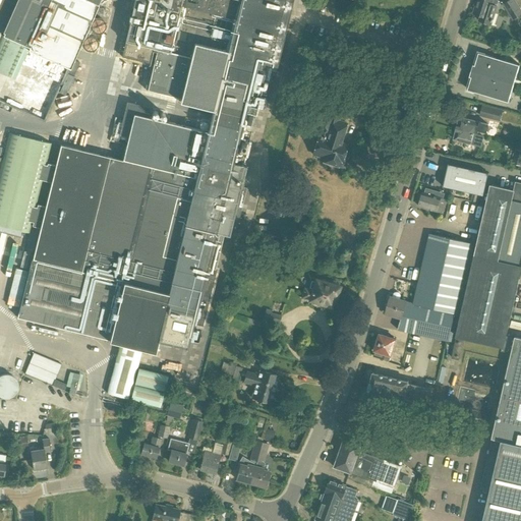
[(58,156),(56,165),(47,163),(52,143),(9,133),(0,169),(0,225),(30,233),(32,226),(40,228),(17,317),(120,343),(107,394),(129,399),(142,348),(156,351),(159,340),(187,347),(192,324),(203,326),(214,280),(205,278),(232,164),(242,167),(256,107),(252,106),(264,62),(276,65),(291,0),(189,0),(177,56),(173,55),(185,0),(134,0),(121,57),(151,63),(154,48),(157,49),(147,91),(181,100),(183,95),(216,103),(209,131),(133,113),(122,160),(122,161),(60,146),(58,156)]
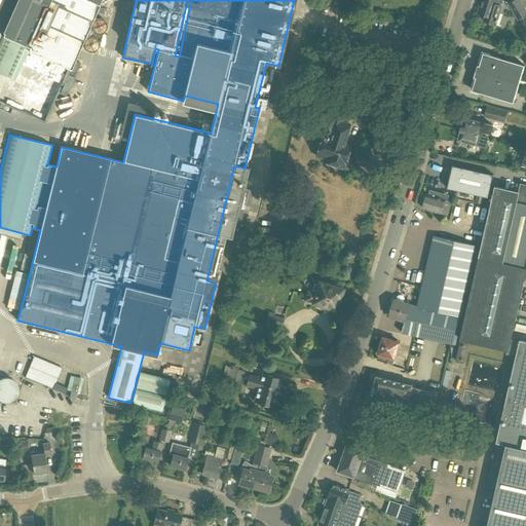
[(0,0),(0,31),(4,33),(3,36),(71,66),(99,4),(101,0),(0,0)]
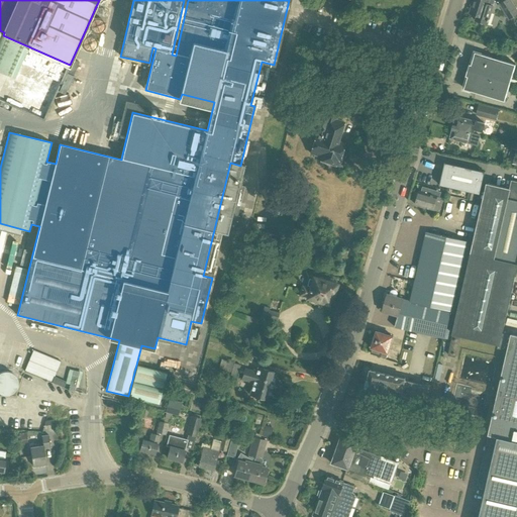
[(474,0),(470,13),(477,16),(475,20),(487,24),(493,6),(495,0),(493,0),(474,0)]
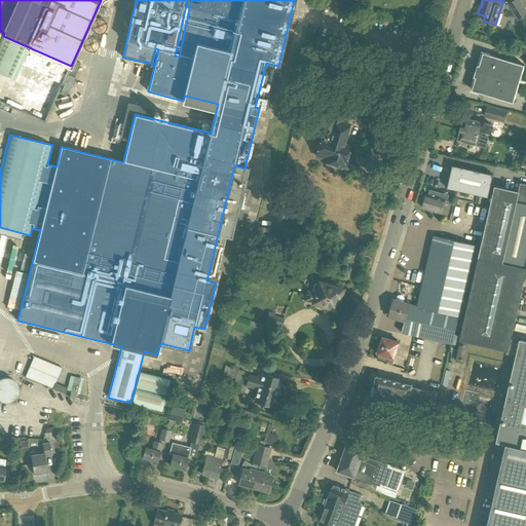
[(525,15),(525,10),(519,0),(515,0),(509,5),(518,21),(525,15)]
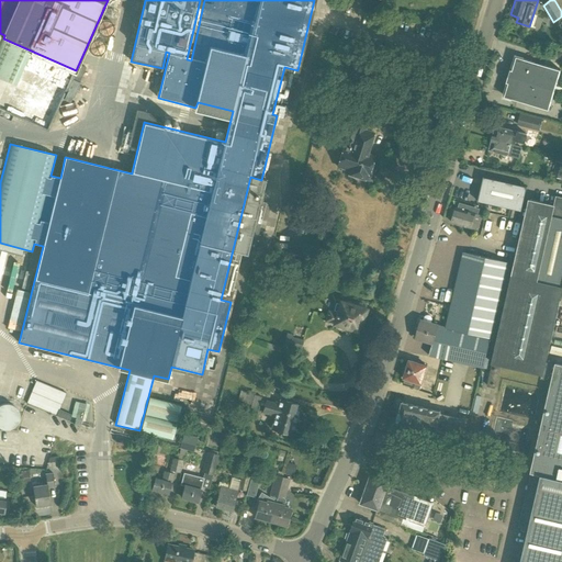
[(97,26),(98,30),(98,31),(99,33),(101,34),(103,35),(105,35),(107,35),(110,34),(111,33),(113,31),(113,29),(114,27),(113,25),(113,22),(112,21),(110,20),(108,19),(105,18),(103,19),(100,20),(99,21),(98,23),(97,24),(97,26)]
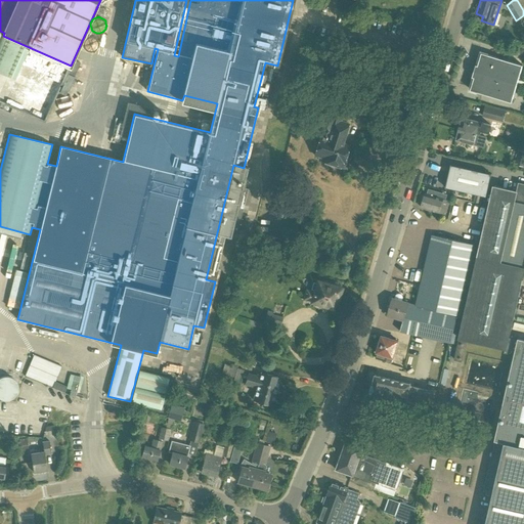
[(82,43),(83,44),(83,47),(85,49),(87,50),(88,50),(90,51),(92,50),(94,49),(96,48),(97,47),(98,45),(98,43),(98,41),(97,39),(96,37),(94,36),(92,35),(90,35),(88,35),(86,36),(84,37),(83,39),(83,41),(82,43)]
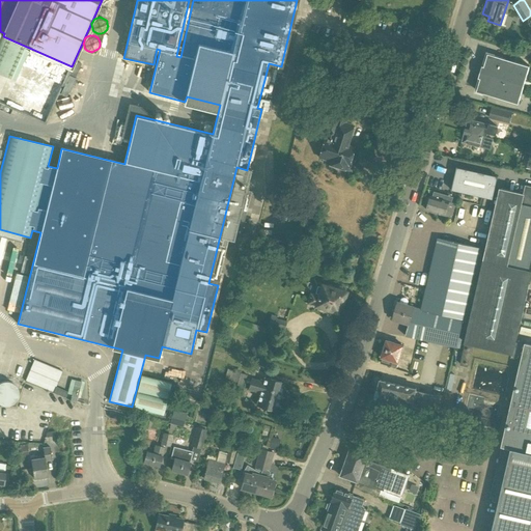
[(28,49),(0,36),(0,74),(14,80),(28,49)]
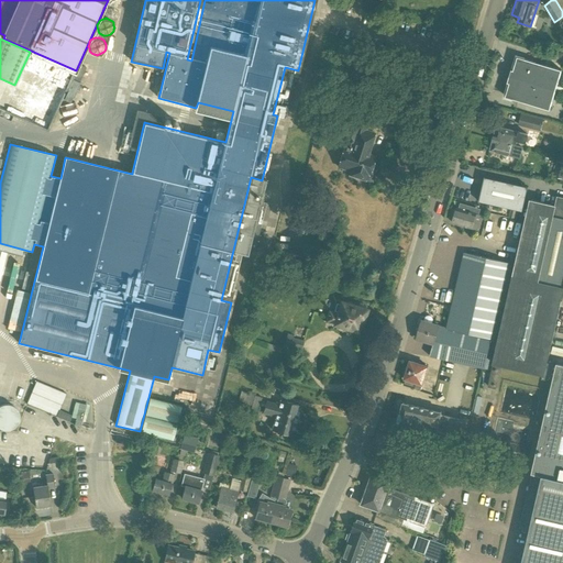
[(509,76),(556,90),(562,70),(521,58),(518,72),(511,70),(509,76)]
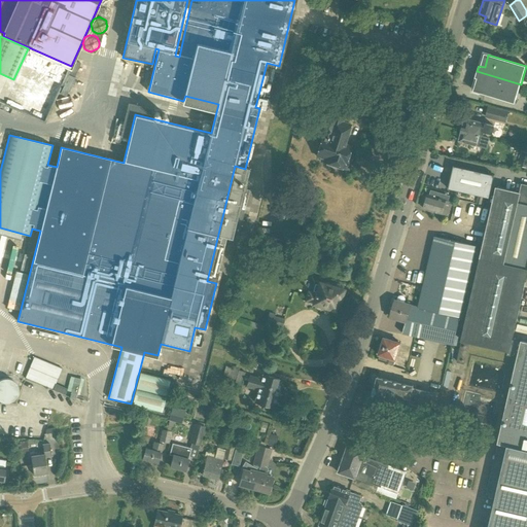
[(113,80),(142,85),(146,63),(117,58),(113,80)]
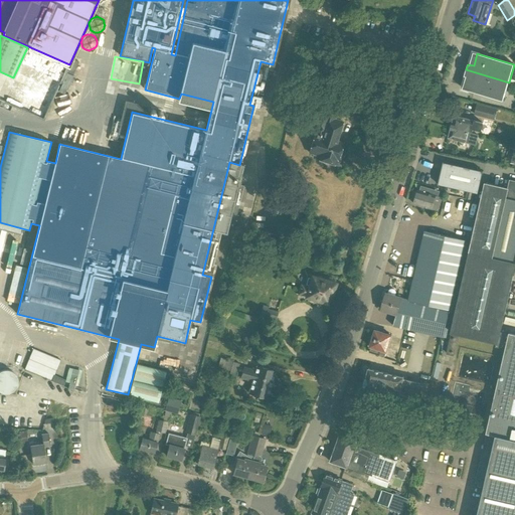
[(63,80),(70,82),(73,75),(72,75),(78,62),(72,59),(63,80)]
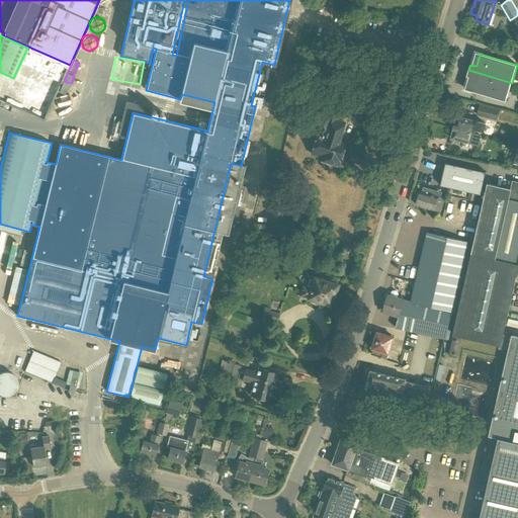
[(512,83),(468,70),(467,76),(469,77),(465,89),(506,101),(512,83)]
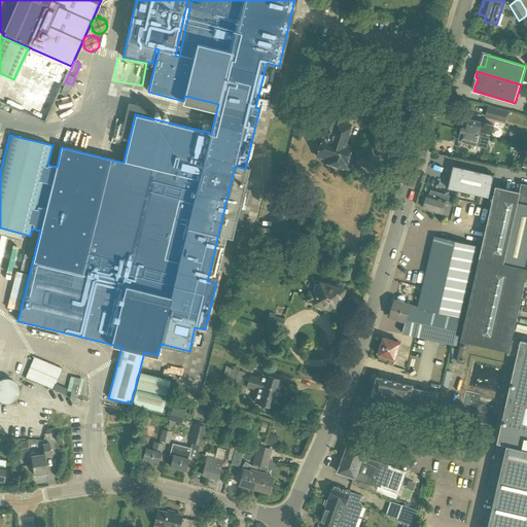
[(50,109),(60,113),(63,106),(55,102),(50,109)]
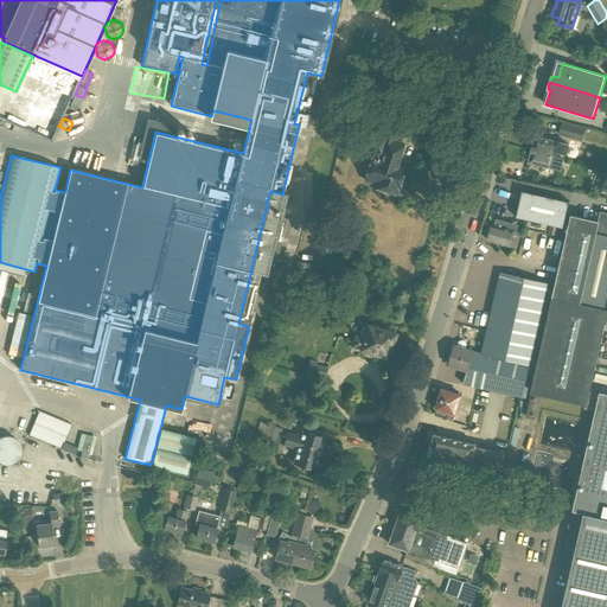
[(560,135),(582,141),(586,129),(563,123),(560,135)]
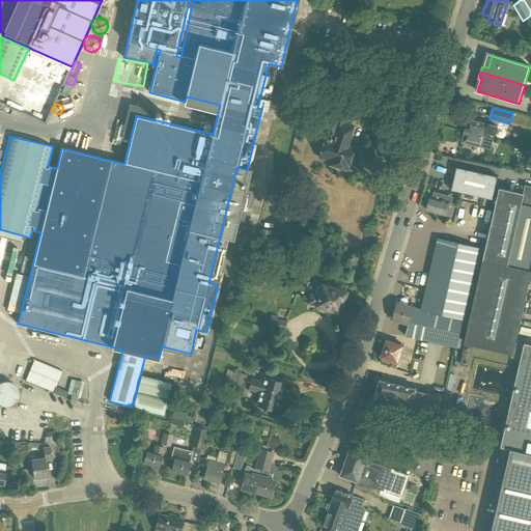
[(318,137),(325,139),(318,158),(325,159),(324,162),(346,169),(351,155),(353,154),(354,150),(353,149),(353,147),(346,145),(353,126),(346,123),(348,115),(336,111),(330,131),(322,129),(318,137)]
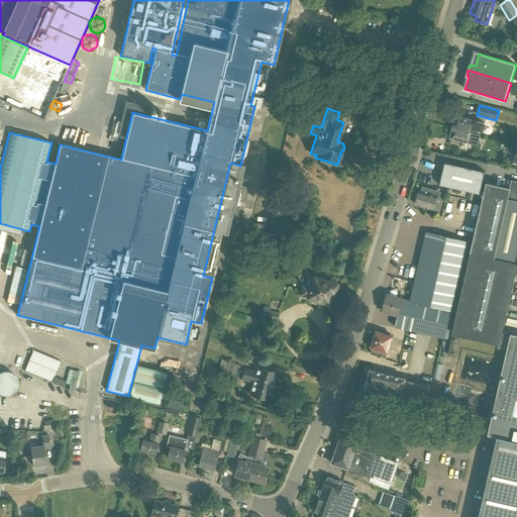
[(453,127),(481,134),(482,130),(483,131),(485,124),(477,122),(477,121),(456,116),(453,127)]
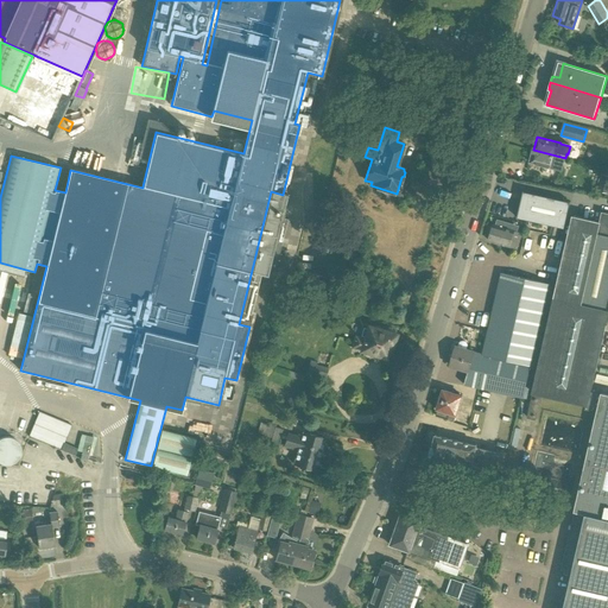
[(565,158),(533,150),(530,163),(555,169),(555,168),(562,170),(565,158)]
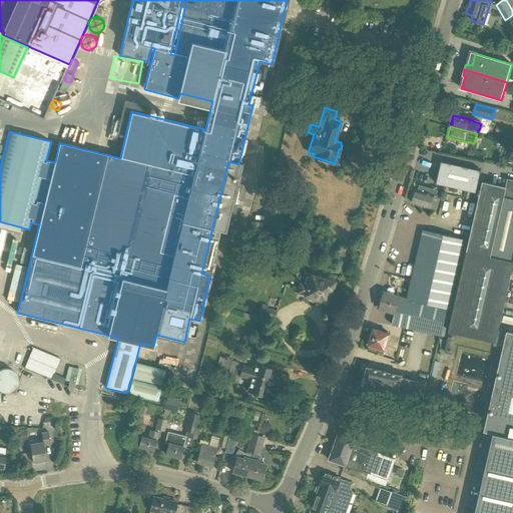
[(482,170),(442,161),(437,184),(477,193),(482,170)]
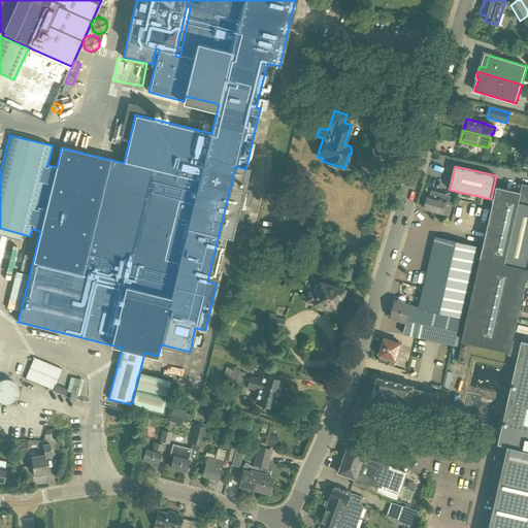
[(527,282),(527,281),(527,185),(523,184),(521,193),(498,188),(491,220),(463,340),(458,362),(465,364),(467,354),(468,354),(470,342),(509,352),(508,355),(518,358),(498,444),(508,447),(489,527),(527,527),(527,342),(522,341),(521,343),(512,341),(526,282),(527,282)]
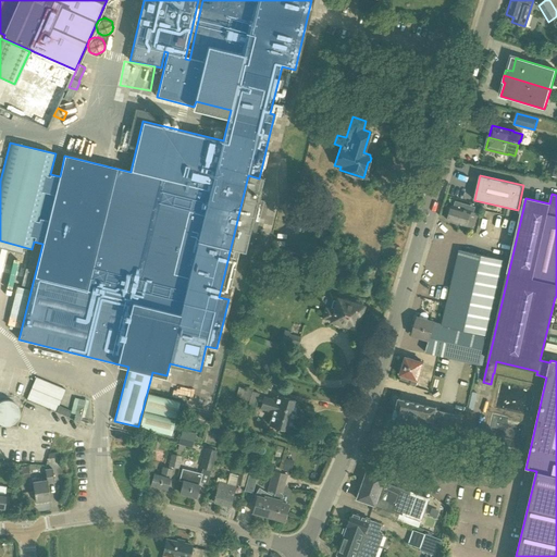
[(455,201),(454,207),(460,209),(467,210),(468,206),(455,201)]
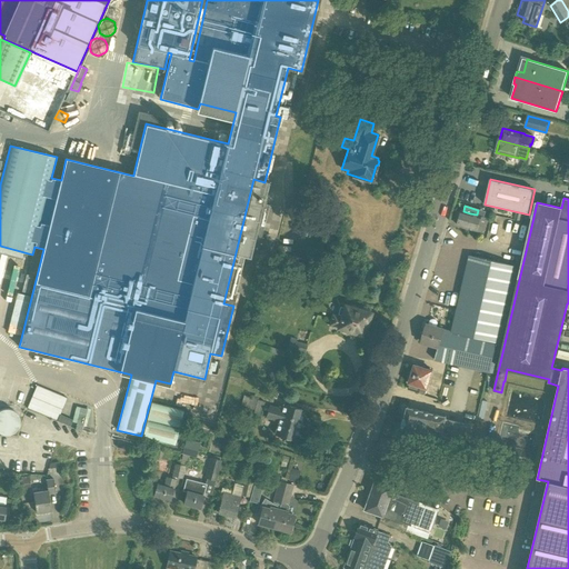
[(470,213),(463,211),(462,210),(461,211),(459,213),(458,216),(459,219),(458,226),(483,233),(488,218),(477,215),(470,213)]
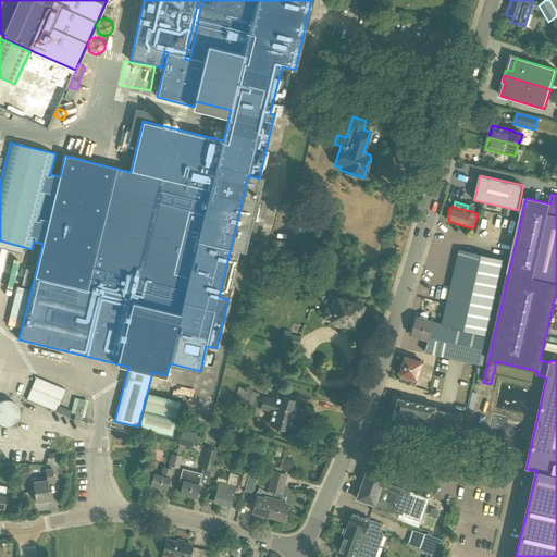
[(412,335),(429,341),(425,353),(479,364),(486,331),(487,331),(504,260),(460,250),(443,324),(435,322),(418,317),(412,335)]
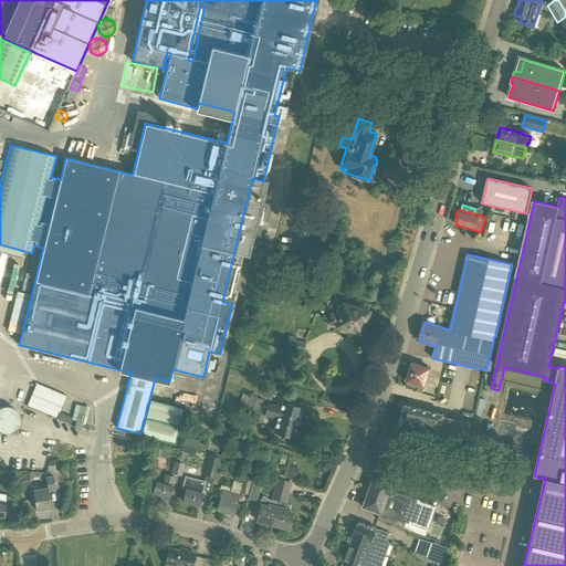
[(7,328),(18,329),(23,290),(11,289),(7,328)]
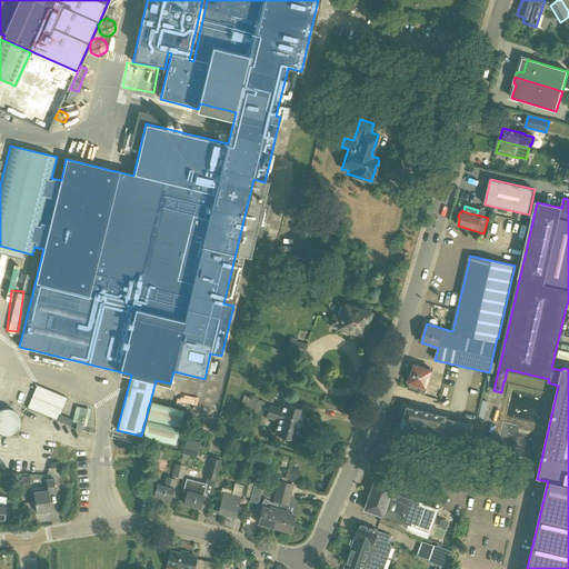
[(330,323),(361,333),(365,322),(367,323),(367,322),(369,321),(371,317),(370,315),(370,313),(347,306),(346,307),(341,305),(338,312),(343,315),(343,316),(333,313),(330,323)]
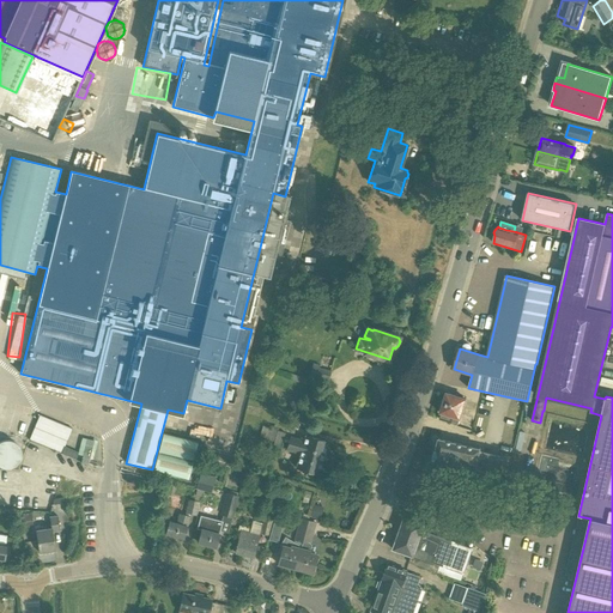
[(309,376),(328,381),(331,372),(319,369),(320,366),(313,364),(309,376)]
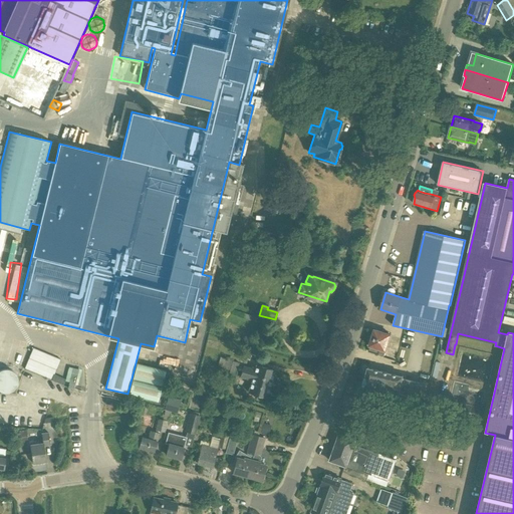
[(370,336),(369,340),(388,345),(389,340),(391,334),(374,329),(372,337),(370,336)]
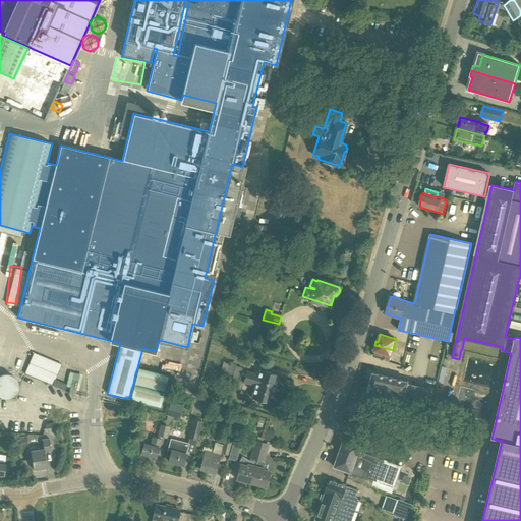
[(393,350),(374,345),(372,350),(375,351),(373,356),(389,361),(391,355),(391,356),(392,353),(392,351),(393,350)]
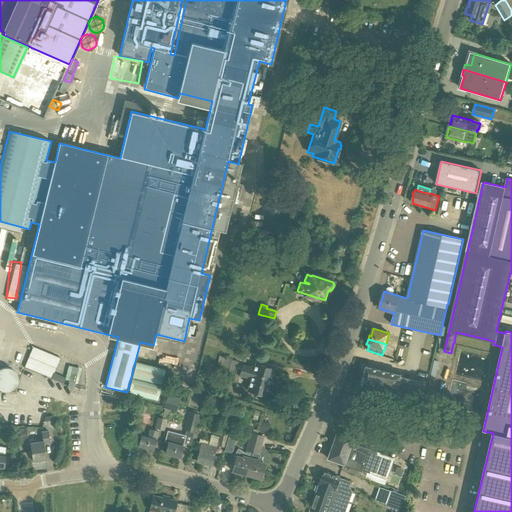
[(25,367),(51,378),(59,358),(34,347),(25,367)]
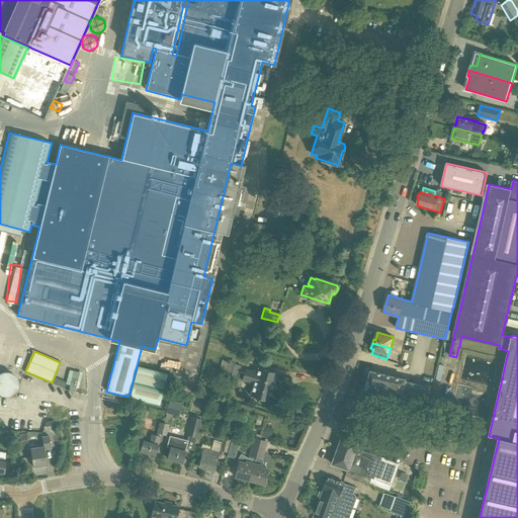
[(220,369),(233,373),(232,379),(237,381),(241,366),(223,361),(220,369)]
